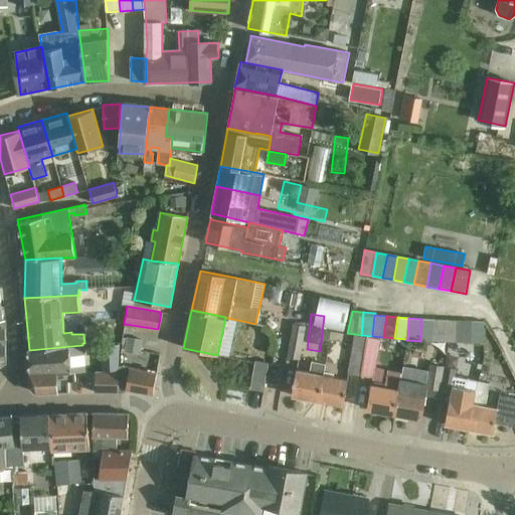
[(434,319),(421,319),(420,341),(433,341),(434,319)]
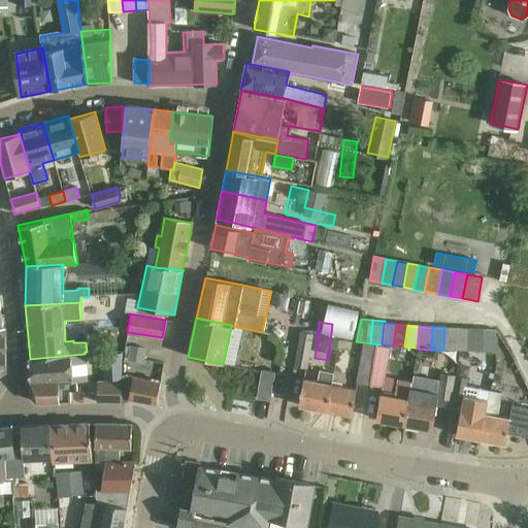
[(458,328),(444,327),(443,350),(457,351),(458,328)]
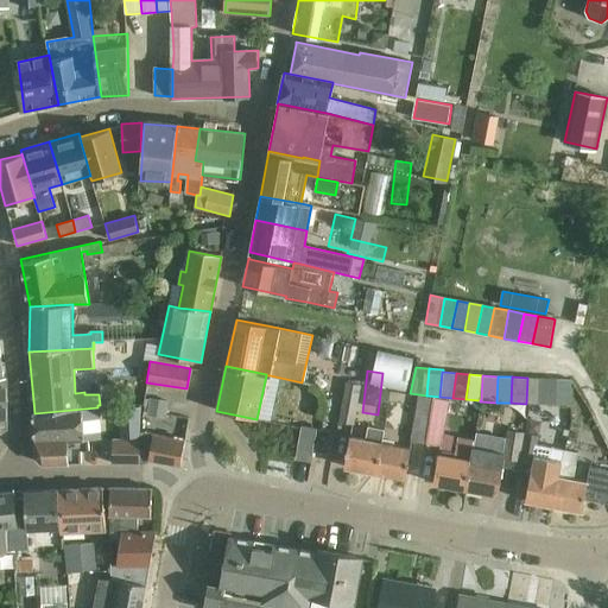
[(542,378),(527,378),(526,404),(540,404),(542,378)]
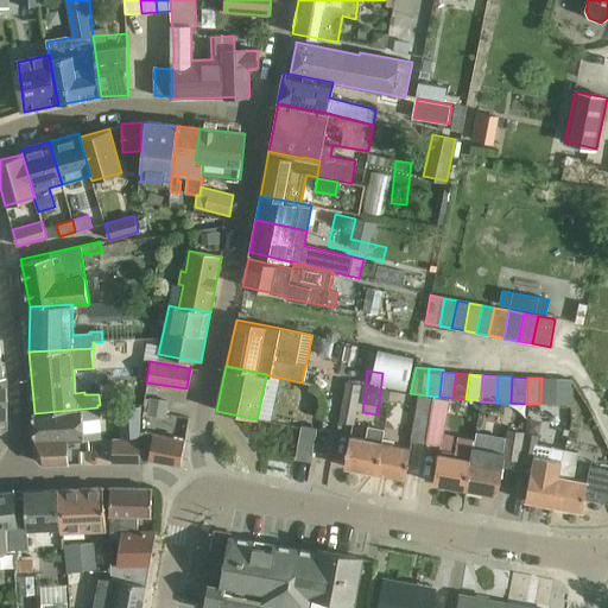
[(556,379),(542,378),(540,404),(555,405),(556,379)]
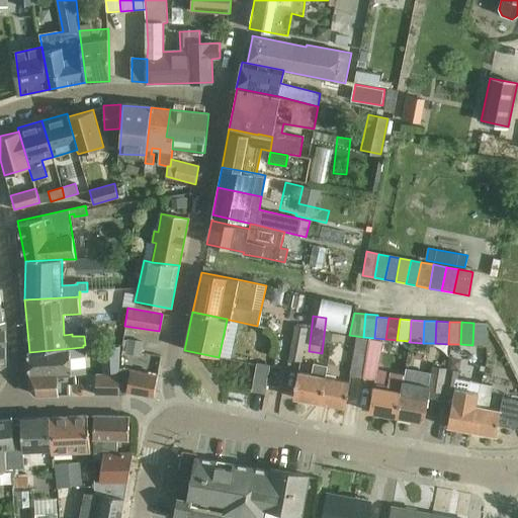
[(487,324),(473,323),(472,345),(486,346),(487,324)]
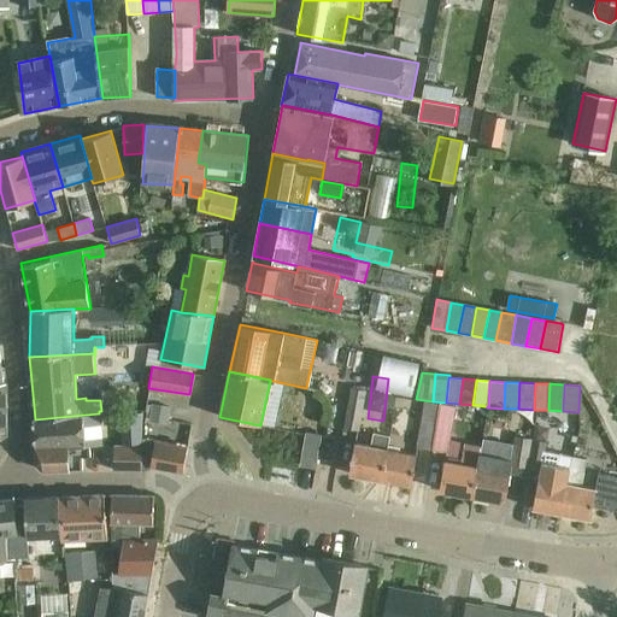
[(352,387),(344,428),(358,430),(365,391),(352,387)]
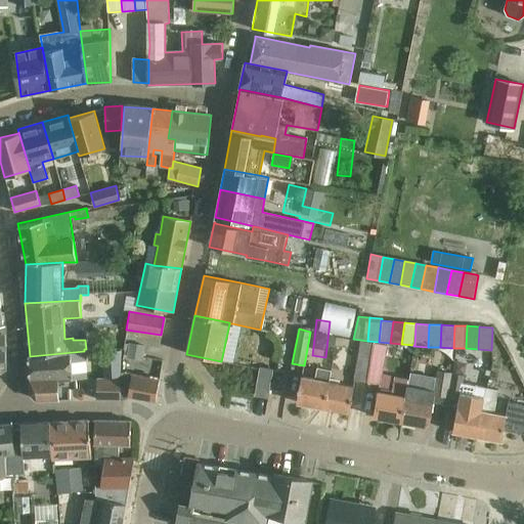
[(354,380),(366,382),(373,344),(360,342),(354,380)]
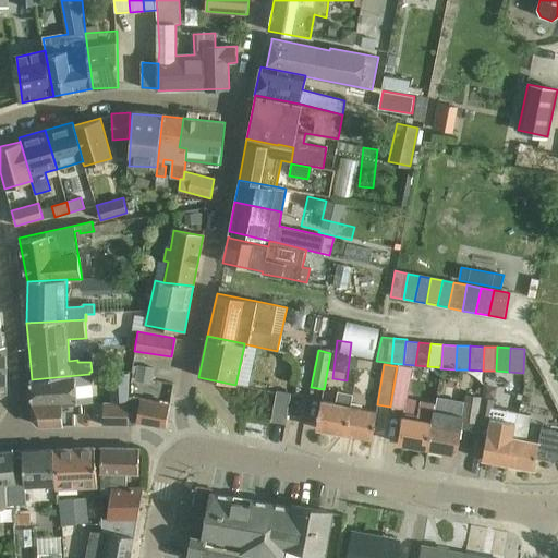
[(411,368),(397,366),(390,407),(404,410),(411,368)]
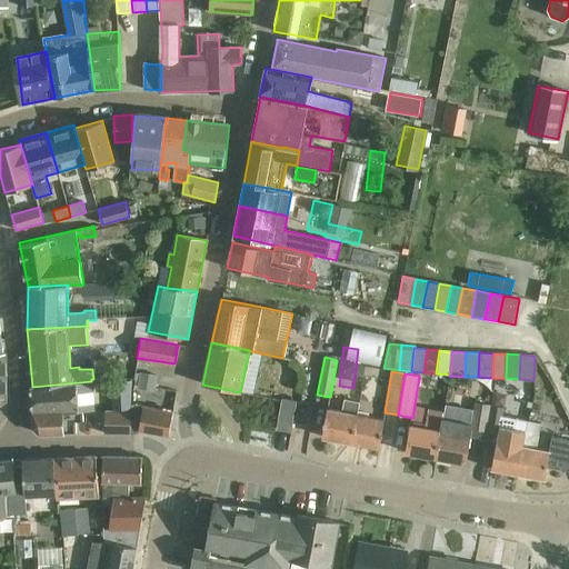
[(32,387),(30,387),(32,412),(82,409),(82,411),(96,410),(96,402),(78,405),(77,392),(95,391),(93,381),(91,381),(32,387)]
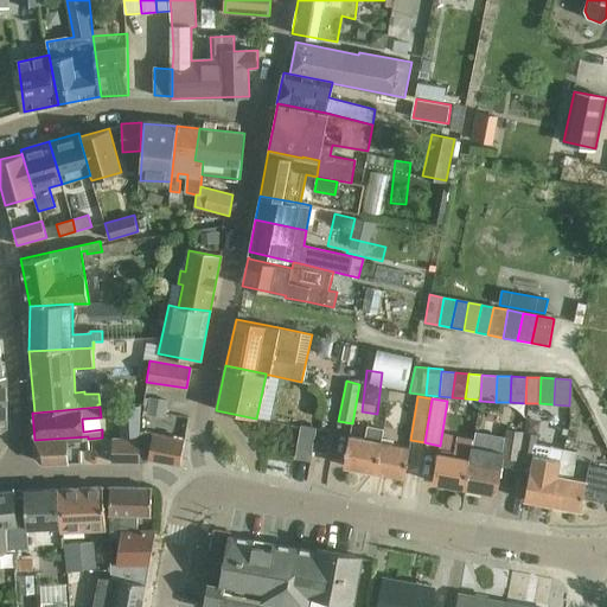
[(140,407),(119,408),(119,438),(140,435),(141,430),(140,407)]
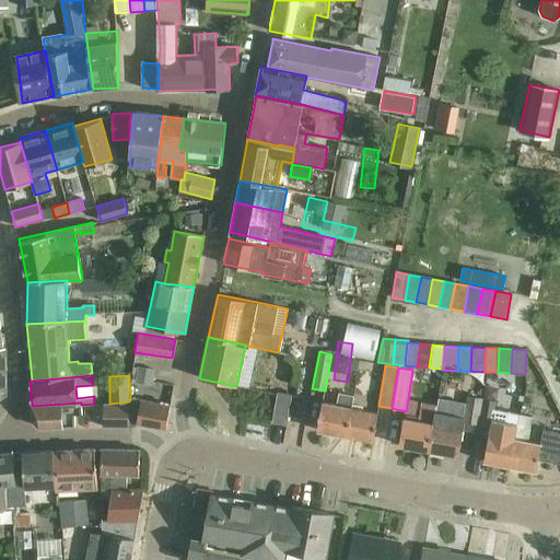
[(278,394),(272,422),(286,426),(291,395),(278,393),(278,394)]
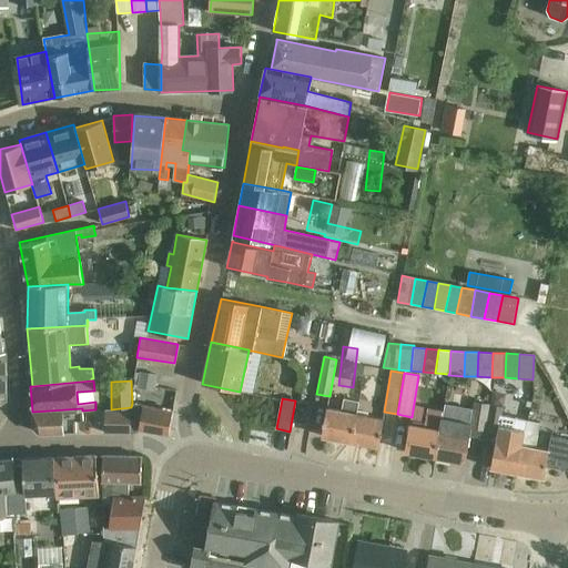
[(326,408),(322,436),(352,442),(357,414),(359,402),(344,398),(342,411),(326,408)]
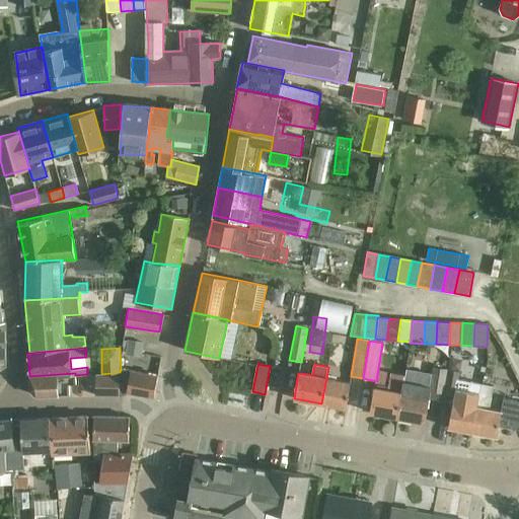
[(434,367),(430,386),(403,381),(401,392),(396,418),(425,423),(430,391),(443,393),(448,369),(434,367)]
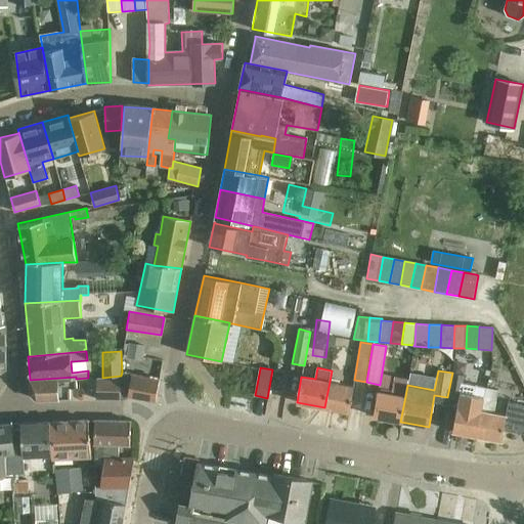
[(102,378),(96,378),(96,399),(121,399),(123,372),(122,372),(121,376),(102,378)]
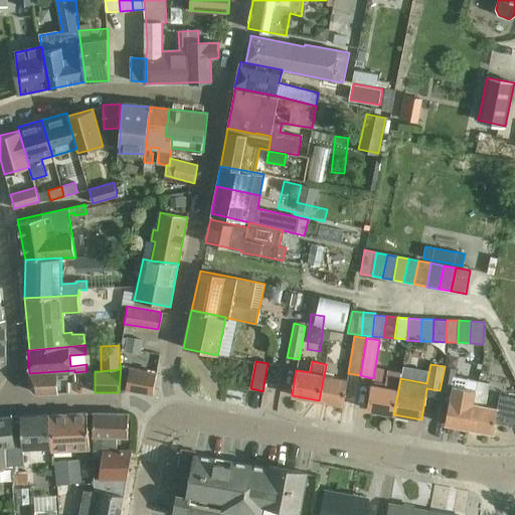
[(156,373),(156,372),(121,365),(119,392),(127,391),(128,390),(152,394),(156,373)]
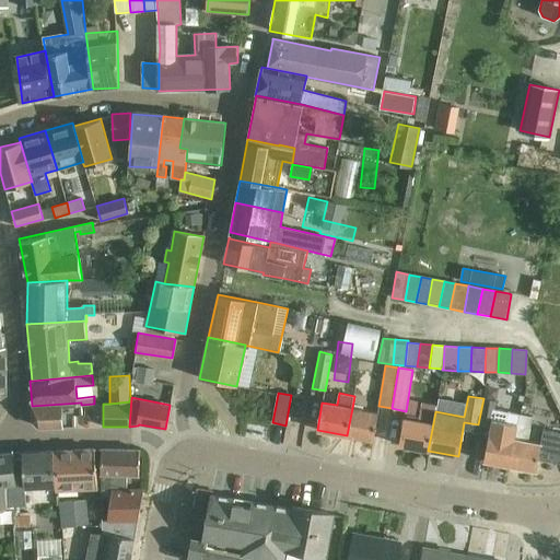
[(483,398),(478,424),(490,427),(483,462),(485,462),(510,466),(520,415),(496,409),(497,400),(483,398)]
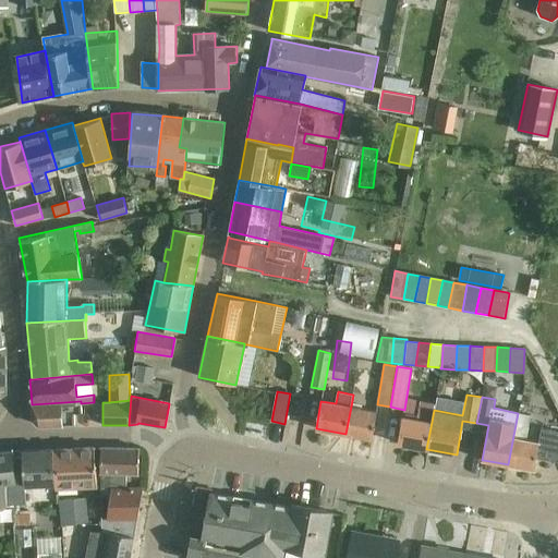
[(82,413),(81,403),(81,401),(32,404),(33,420),(39,425),(73,424),(73,425),(74,425),(74,413),(82,413)]
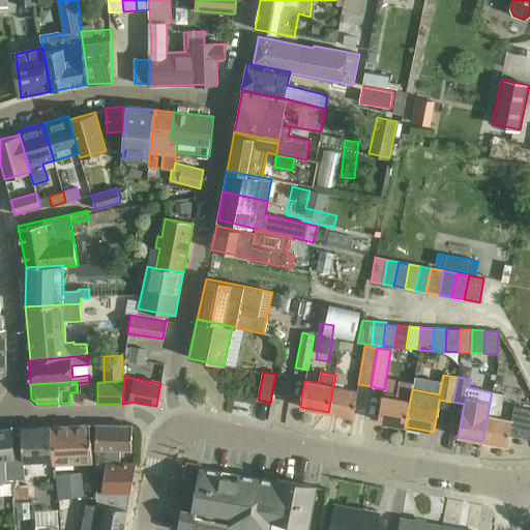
[(378,421),(405,427),(410,401),(408,401),(411,384),(400,382),(396,399),(382,395),(378,421)]
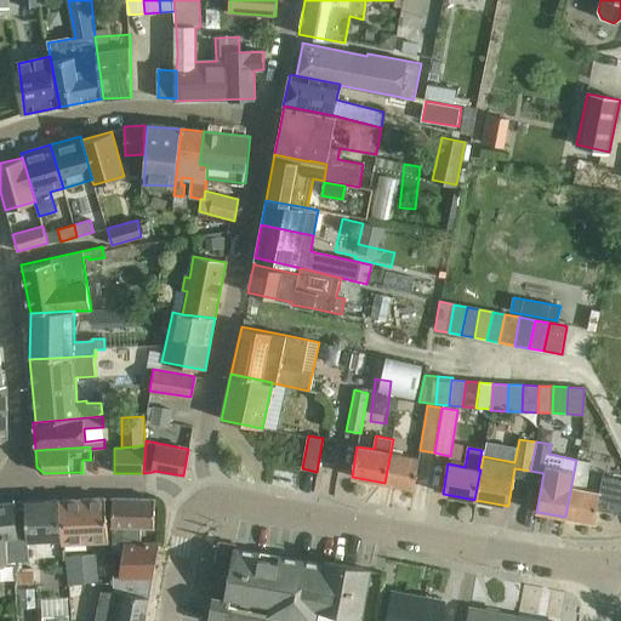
[(419,457),(391,453),(385,483),(414,489),(419,457)]
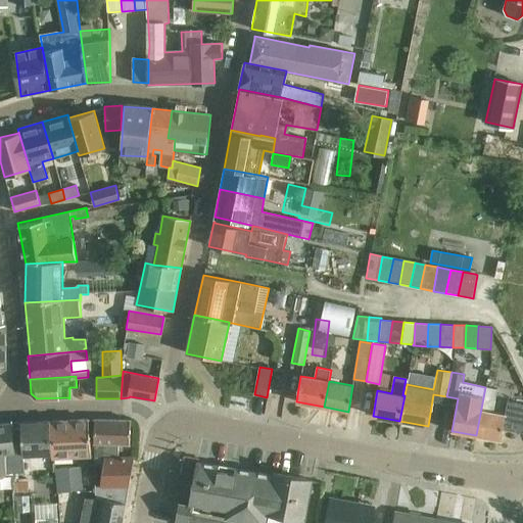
[(522,433),(522,432),(522,403),(507,400),(505,414),(505,415),(492,413),(492,412),(496,389),(485,387),(476,435),(500,440),(501,440),(503,429),(522,433)]
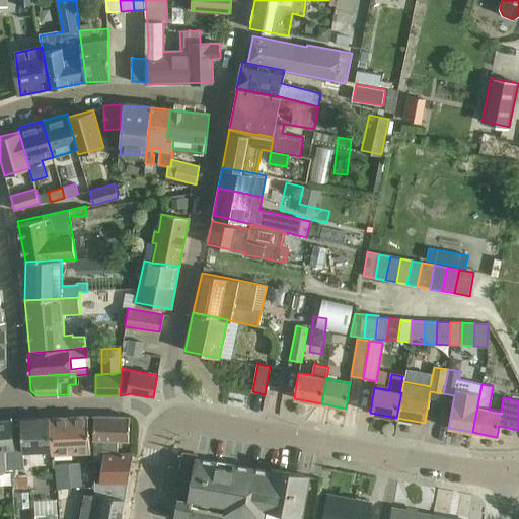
[(129,417),(118,417),(97,415),(97,454),(110,454),(118,453),(118,440),(129,440),(129,417)]
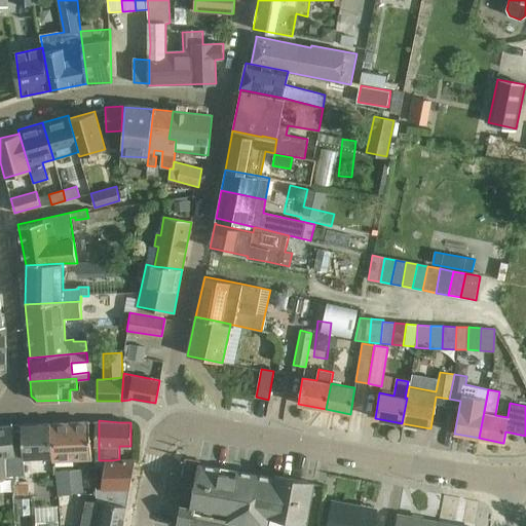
[(53,424),(57,460),(92,459),(89,422),(53,424)]
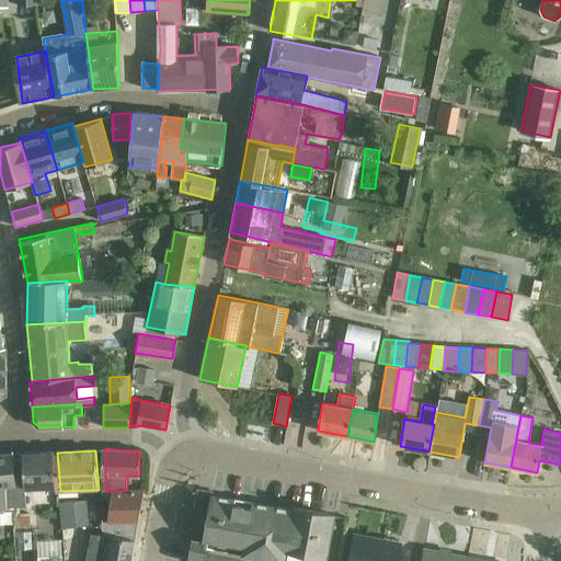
[(16,484),(3,485),(7,508),(14,508),(25,507),(24,492),(60,491),(57,453),(13,455),(16,484)]
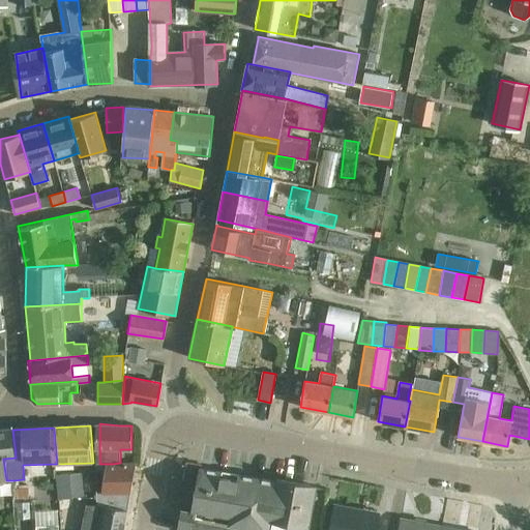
[(12,430),(0,431),(0,484),(6,484),(6,480),(3,459),(16,458),(12,430)]
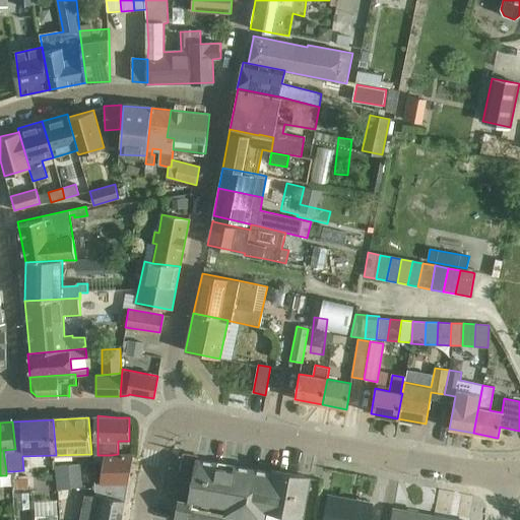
[(133,454),(132,453),(132,454),(118,454),(111,455),(98,455),(98,460),(106,462),(103,483),(98,482),(96,492),(126,491),(128,482),(133,454)]
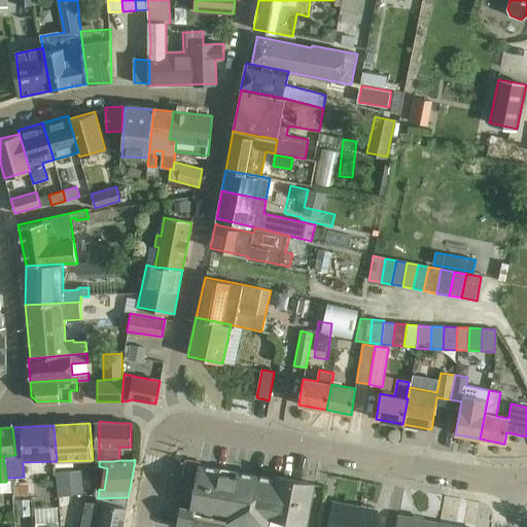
[(187,526),(305,526),(314,484),(275,477),(275,480),(188,463),(176,525),(188,526),(187,526)]
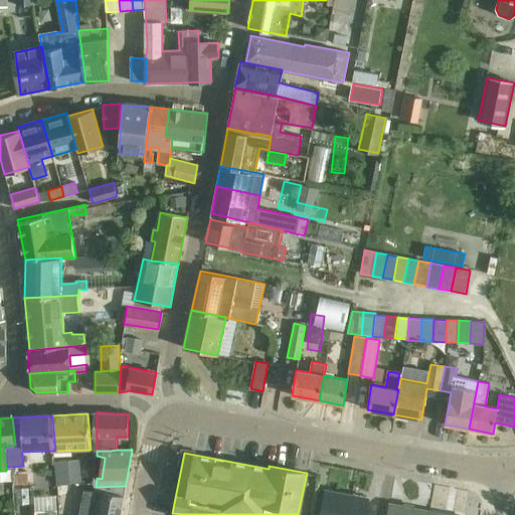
[(66,484),(71,483),(68,461),(56,461),(56,463),(55,463),(57,485),(66,484)]
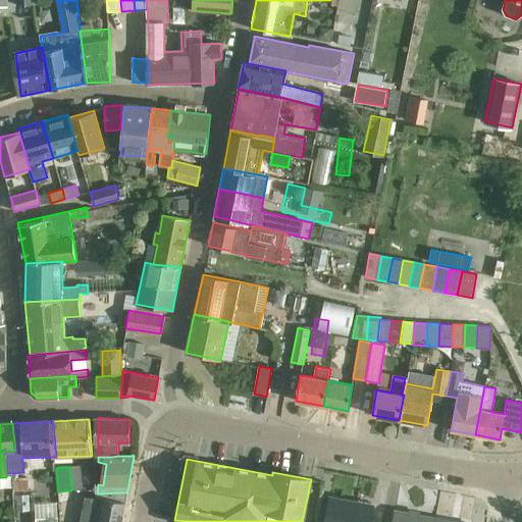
[(47,469),(32,469),(33,484),(47,483),(47,469)]
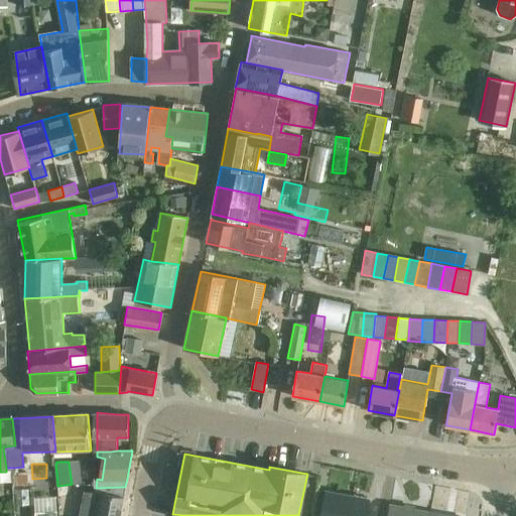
[(125,487),(96,488),(95,493),(84,491),(80,515),(119,515),(123,498),(125,487)]
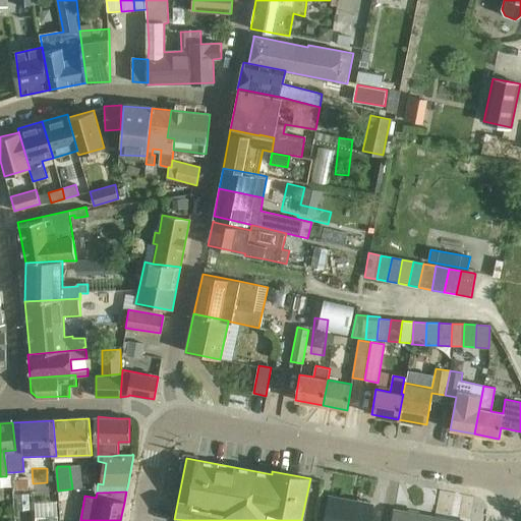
[(369,520),(372,507),(345,502),(329,499),(324,520),(369,520)]
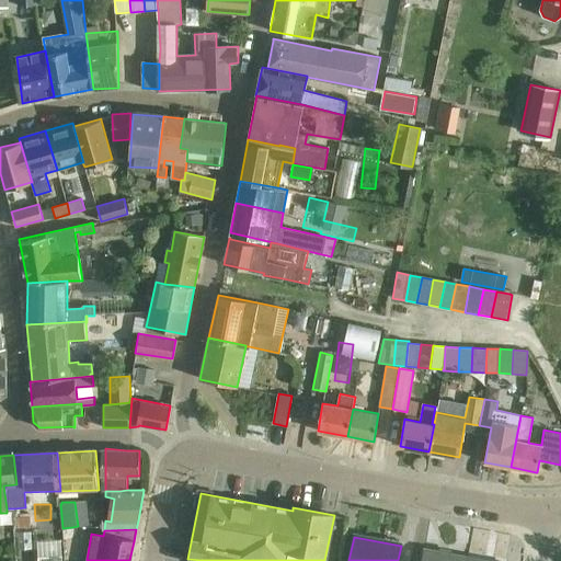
[(421,560),(466,560),(468,558),(424,550),(421,560)]
